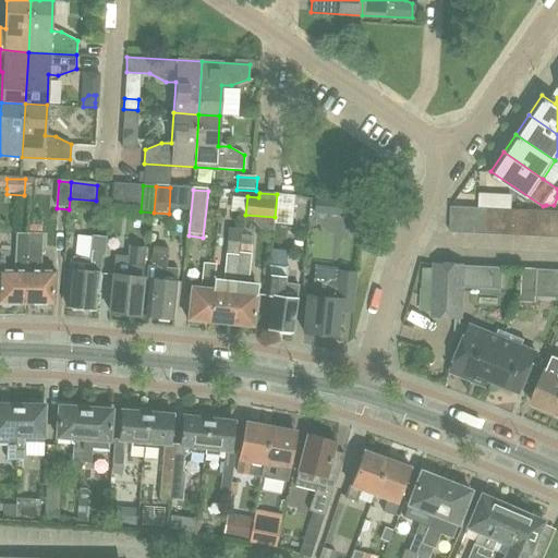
[(277,194),(275,217),(274,226),(293,228),(296,196),(277,194)]
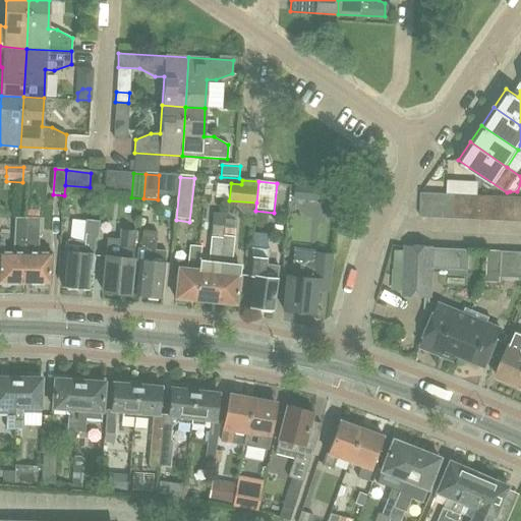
[(323,203),(325,189),(295,185),(293,198),(323,203)]
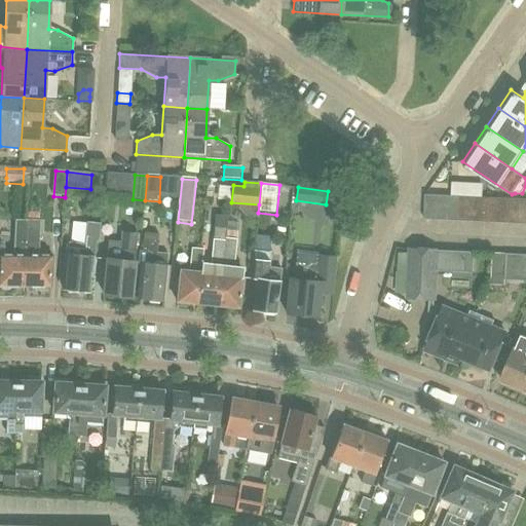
[(436,221),(437,197),(425,196),(424,220),(436,221)]
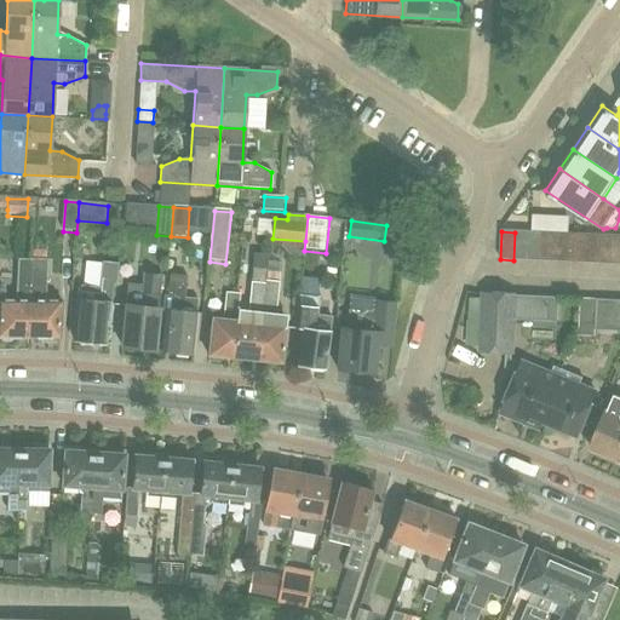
[(528,260),(529,233),(515,233),(514,260),(528,260)]
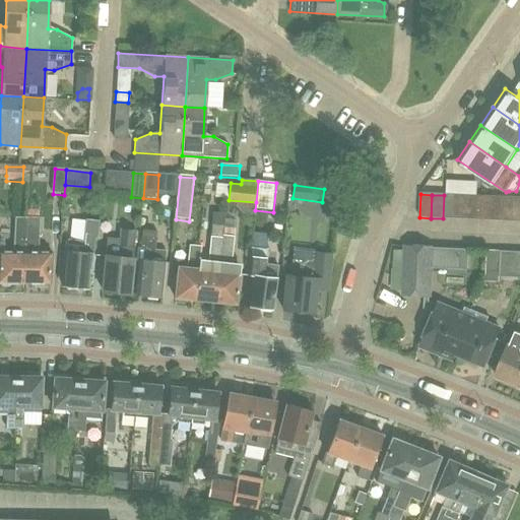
[(454,219),(455,196),(444,195),(443,218),(454,219)]
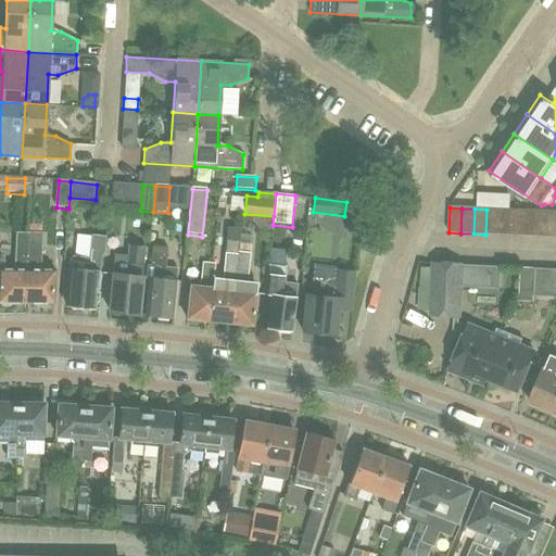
[(498,229),(500,210),(487,210),(485,235),(497,235),(497,229),(498,229)]
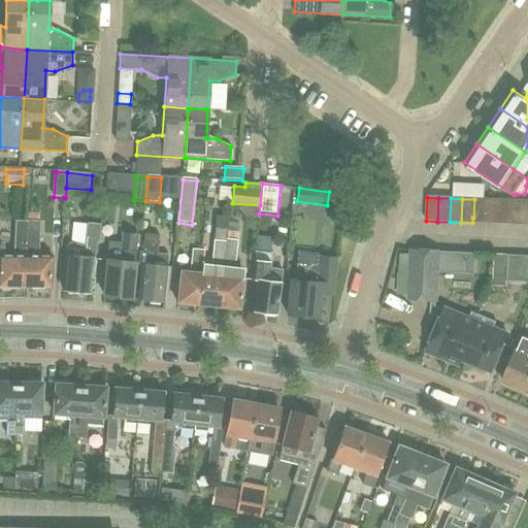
[(485,223),(486,200),(474,199),(473,218),(472,218),(472,223),(485,223)]
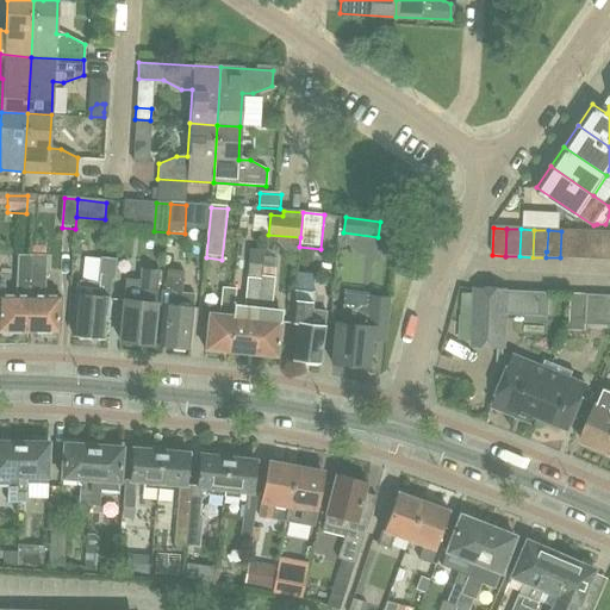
[(574,259),(576,231),(561,231),(560,257),(574,259)]
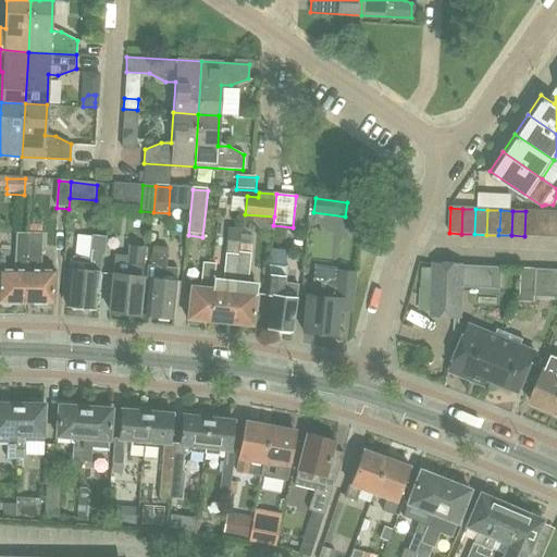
[(536,236),(537,212),(525,211),(524,236),(536,236)]
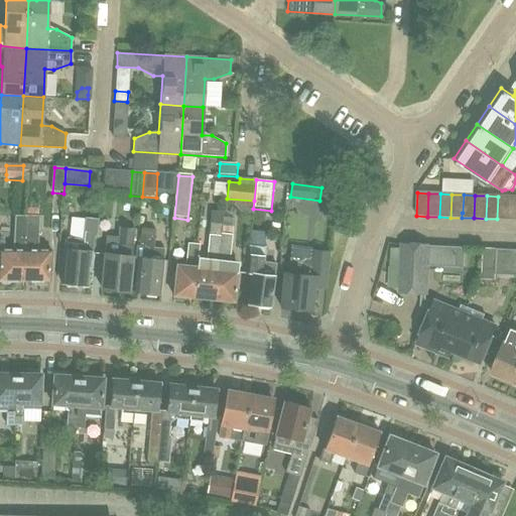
[(508,220),(509,197),(498,197),(497,219),(508,220)]
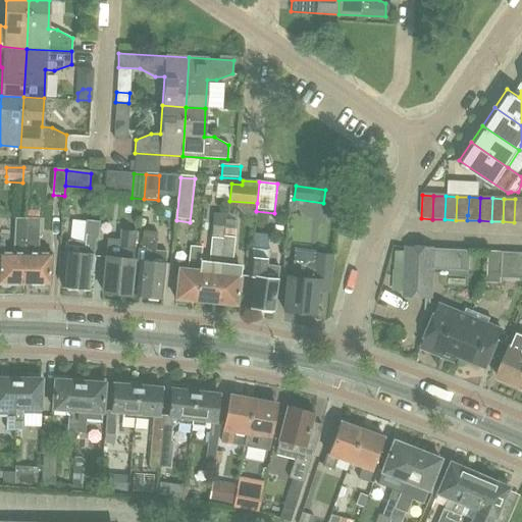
[(223,236),(225,216),(214,214),(208,271),(199,270),(196,301),(216,303),(222,249),(223,236)]
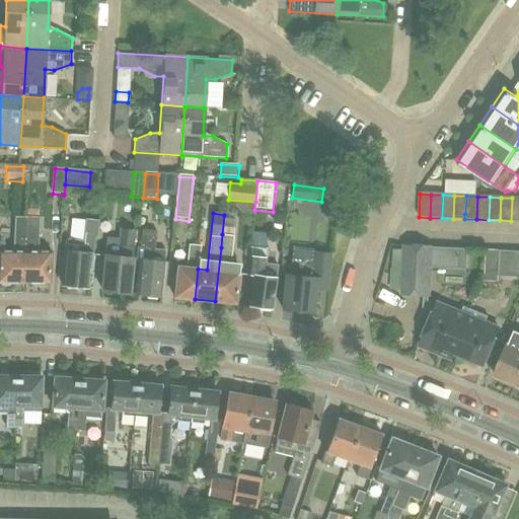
[(23,283),(27,217),(15,216),(14,251),(3,251),(3,238),(0,238),(0,282),(1,283),(4,285),(8,285),(11,282),(23,283)]
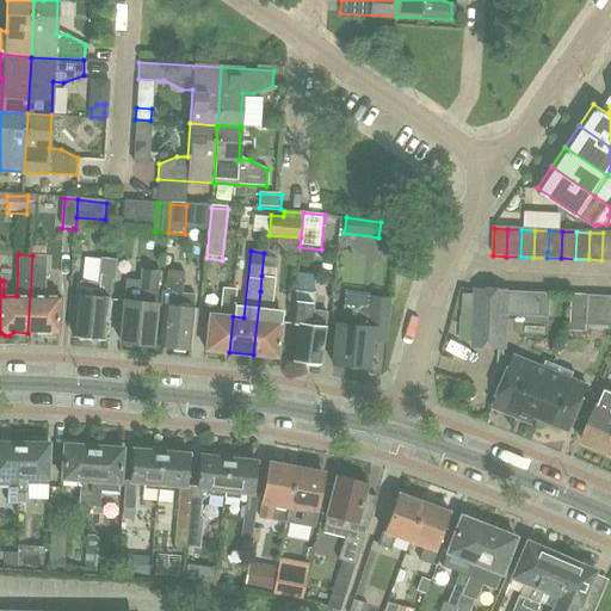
[(59,333),(61,297),(44,296),(45,255),(32,255),(28,333),(42,333),(42,335),(54,335),(54,333),(59,333)]
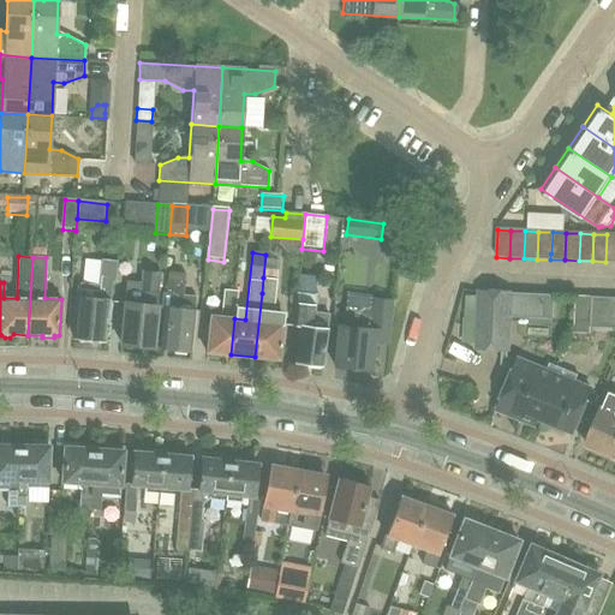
[(111,300),(113,280),(115,280),(118,263),(101,262),(99,287),(78,286),(73,335),(77,336),(79,340),(87,341),(89,338),(103,339),(106,320),(109,320),(112,300),(111,300)]
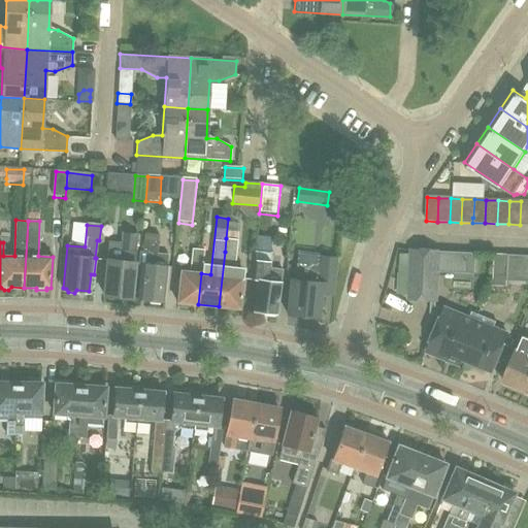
[(121,243),(109,242),(103,295),(131,298),(134,263),(137,234),(122,232),(121,243)]
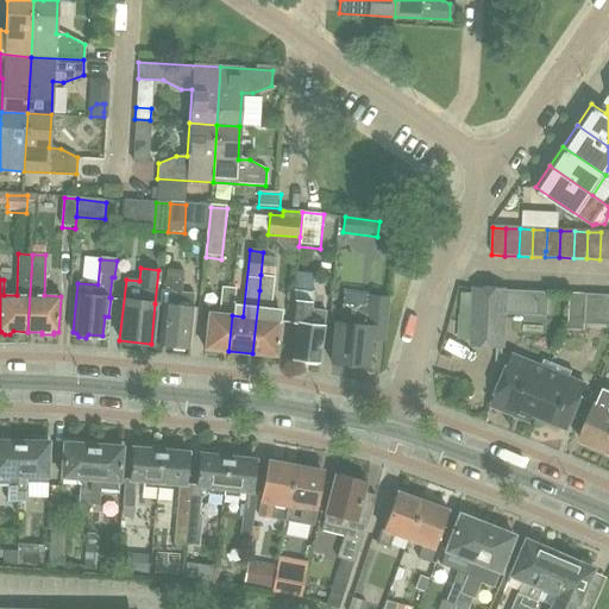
[(181,292),(183,278),(183,271),(168,270),(159,344),(171,345),(173,349),(183,351),(184,347),(189,347),(194,294),(181,292)]
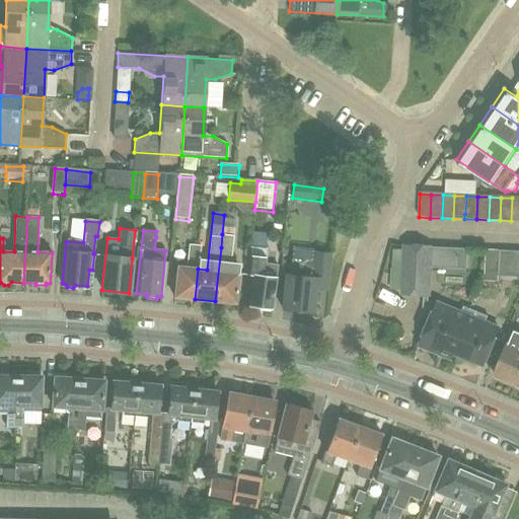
[(267,249),(261,248),(263,234),(252,233),(250,247),(247,275),(252,276),(247,305),(272,308),(276,278),(278,264),(266,263),(267,249)]
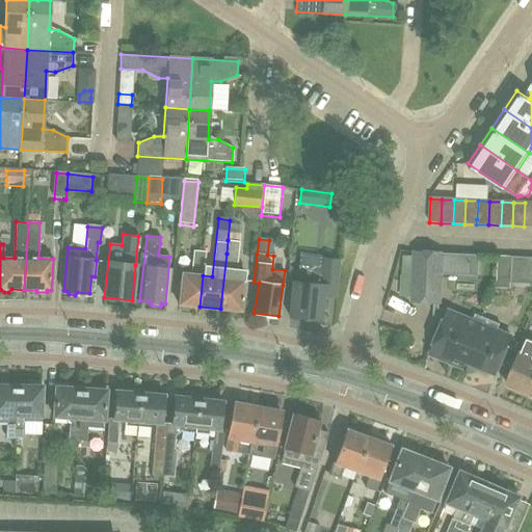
[(241,312),(244,280),(245,270),(236,269),(239,241),(228,240),(227,254),(220,309),(241,312)]
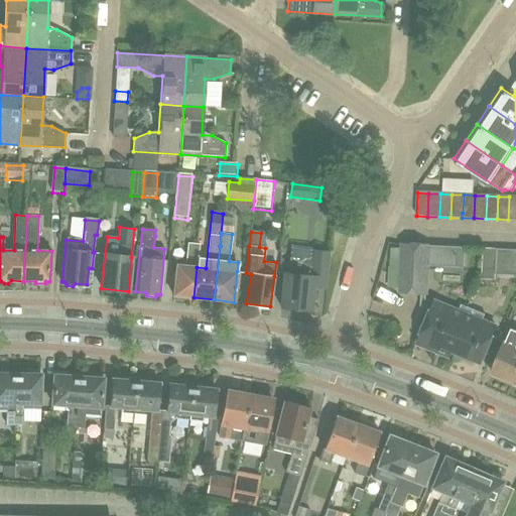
[(194,297),(197,267),(199,244),(187,243),(185,266),(176,265),(173,295),(194,297)]
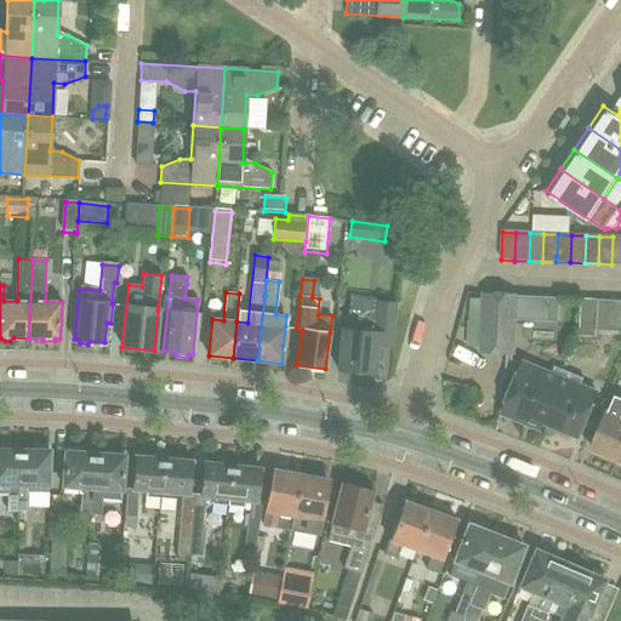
[(484,302),(474,302),(473,328),(471,328),(469,347),(482,347),(482,352),(513,353),(517,295),(485,294),(484,302)]
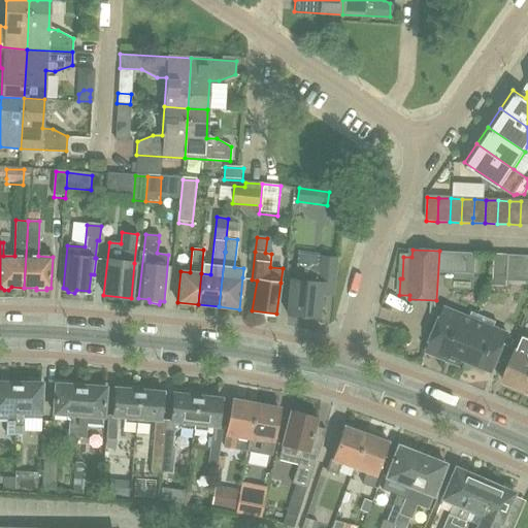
[(439,251),(438,270),(474,272),(475,253),(439,251)]
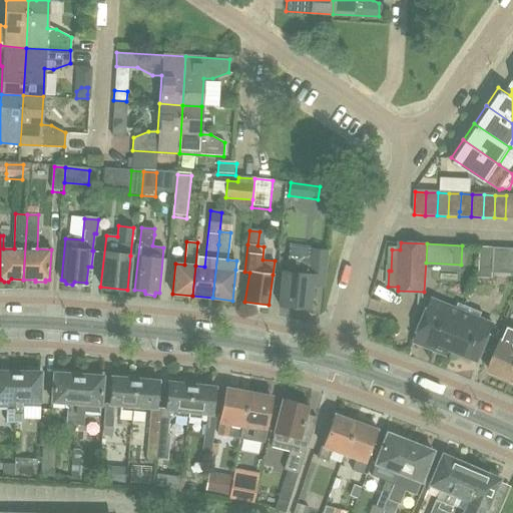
[(494,280),(494,274),(496,247),(481,246),(480,271),(476,279),(494,280)]
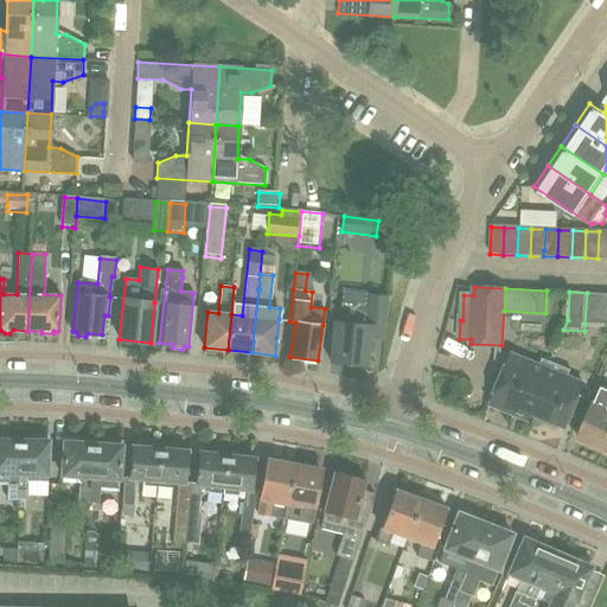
[(606,324),(606,293),(587,293),(585,324),(606,324)]
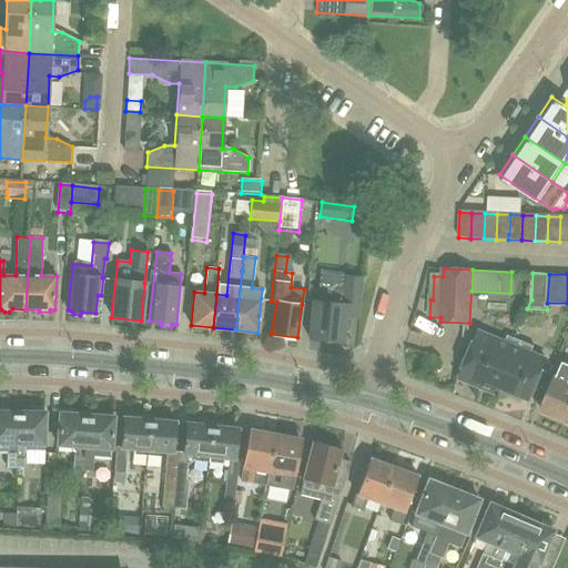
[(315,293),(314,301),(310,338),(343,342),(346,316),(358,318),(363,277),(345,276),(344,287),(332,286),(332,295),(315,293)]
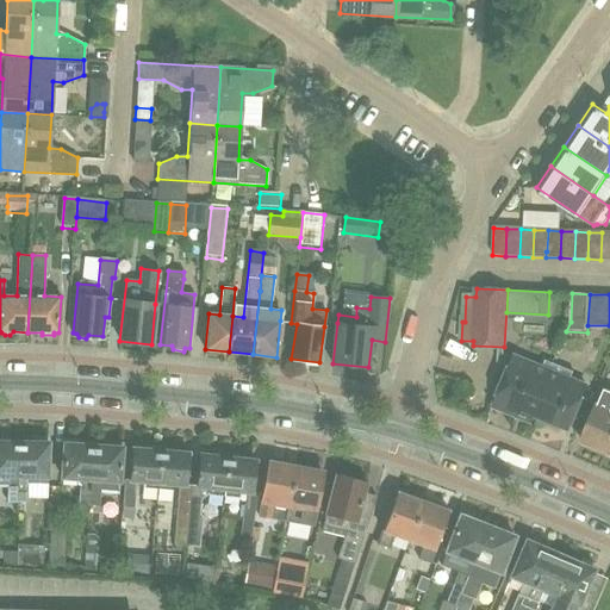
[(536,415),(555,363),(546,360),(543,368),(514,356),(504,381),(497,384),(492,394),(497,399),(495,405),(534,421),(536,415)]
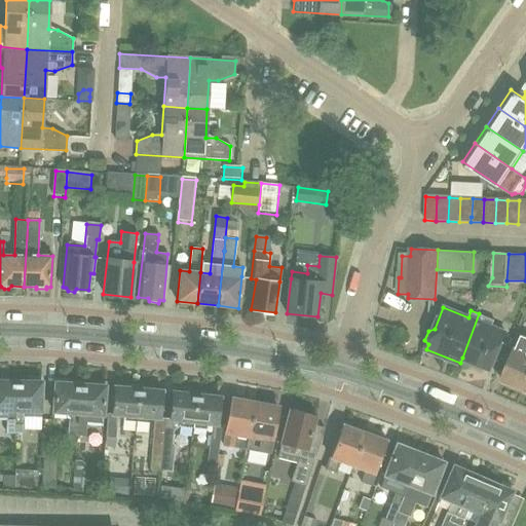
[(479,313),(462,358),(472,361),(473,366),(482,370),(486,366),(492,368),(506,332),(493,327),(495,320),(479,313)]
